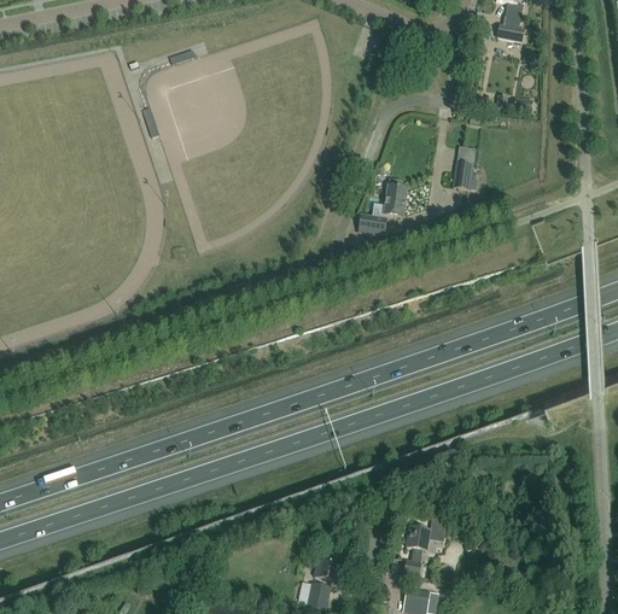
[(495,0),(507,3),(503,24),(500,24),(497,36),(522,41),(524,28),(518,27),(523,4),(517,3),(517,0),(495,0)]
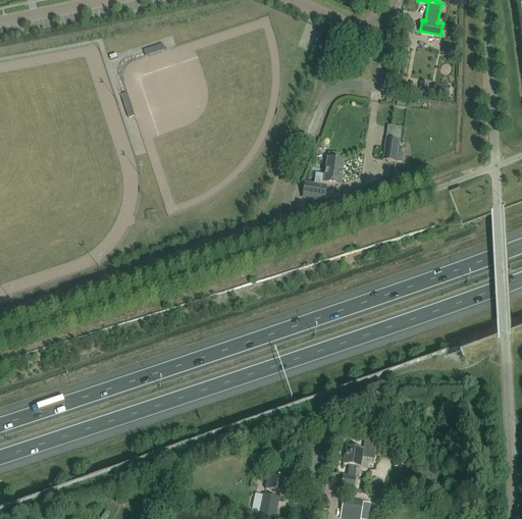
[(153,50),(171,43),(169,37),(151,45),(153,50)]
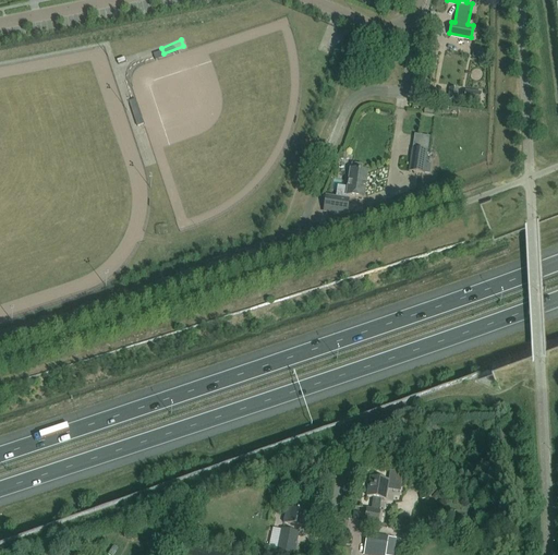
[(463,99),(480,101),(481,89),(464,88),(464,89),(458,89),(458,86),(449,85),(448,97),(457,98),(457,97),(463,98),(463,99)]
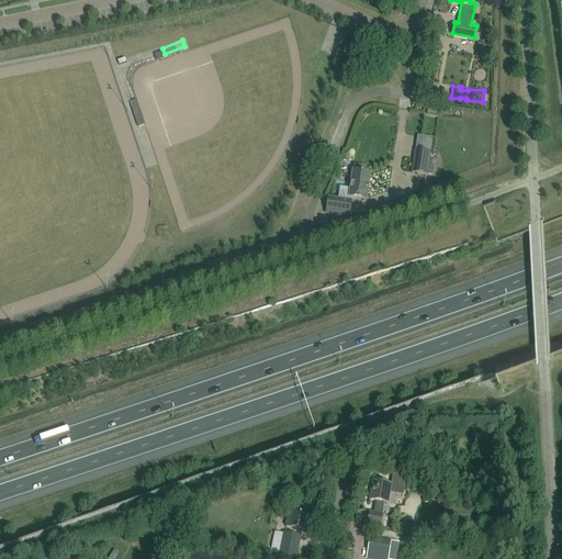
[(415,147),(412,169),(427,171),(430,149),(415,147)]
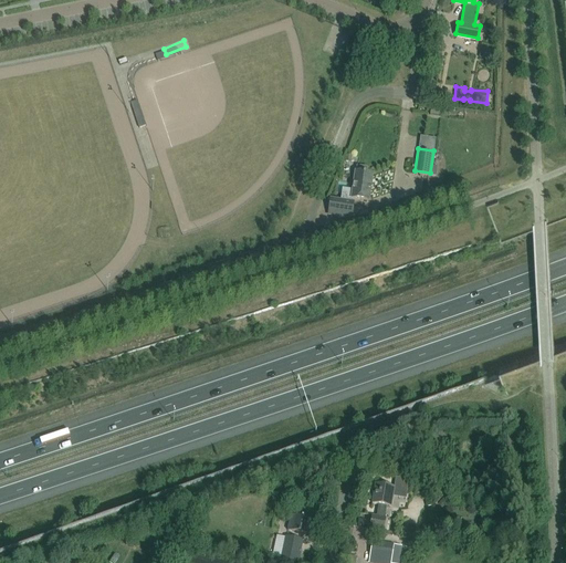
[(353,188),(352,195),(368,198),(373,171),(365,170),(366,165),(357,164),(356,169),(355,169),(353,188)]
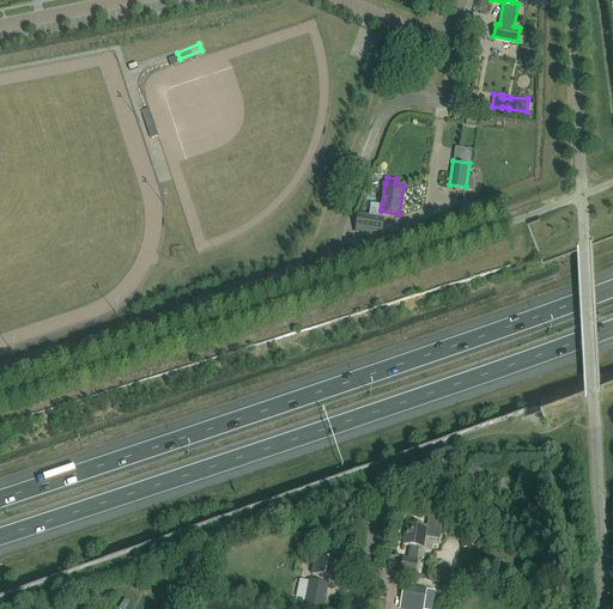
[(356,229),(375,232),(375,229),(381,230),(383,215),(358,212),(356,229)]
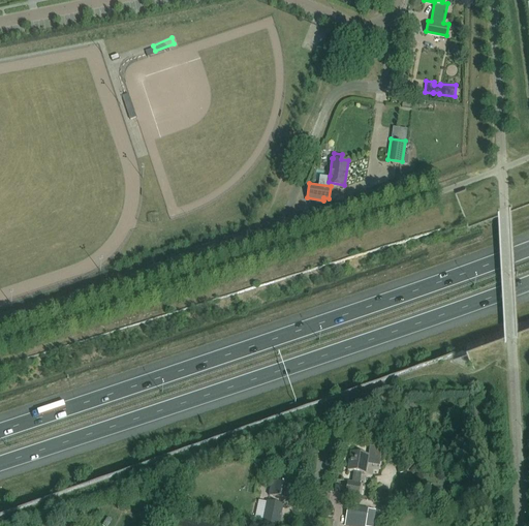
[(468,364),(476,361),(471,348),(464,350),(468,364)]
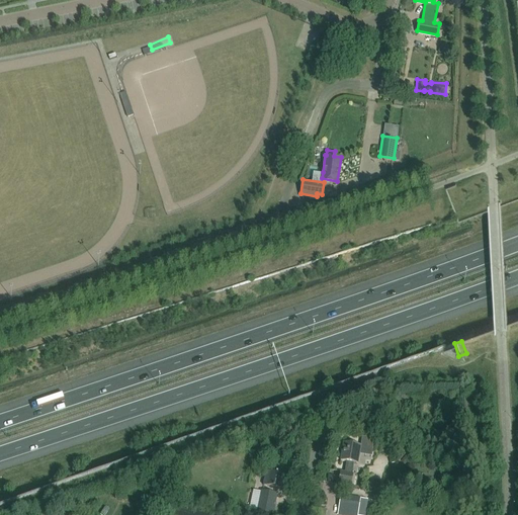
[(353,470),(352,470),(354,460),(357,460),(360,442),(343,440),(340,458),(346,458),(344,469),(340,468),(338,482),(351,484),(353,470)]
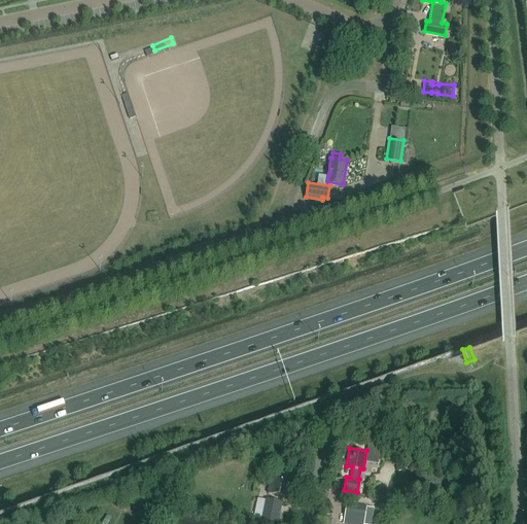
[(288,480),(271,477),(268,491),(285,494),(288,480)]
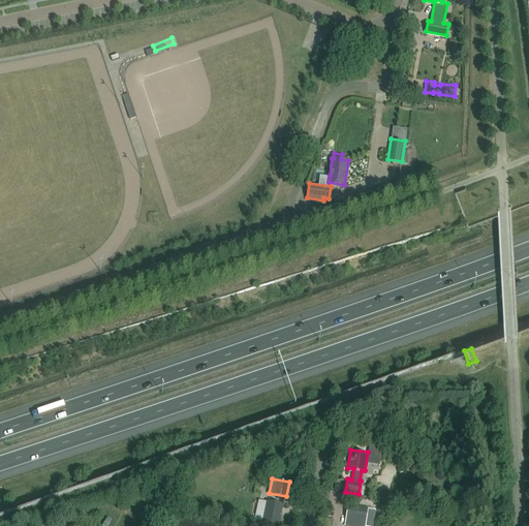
[(279,523),(283,502),(267,499),(262,519),(265,520),(270,521),(279,523)]
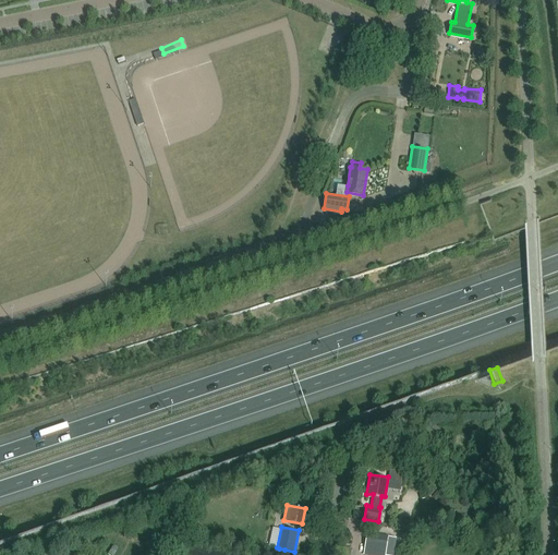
[(364,553),(383,554),(385,554),(386,554),(392,554),(397,537),(388,534),(367,531),(364,553)]
